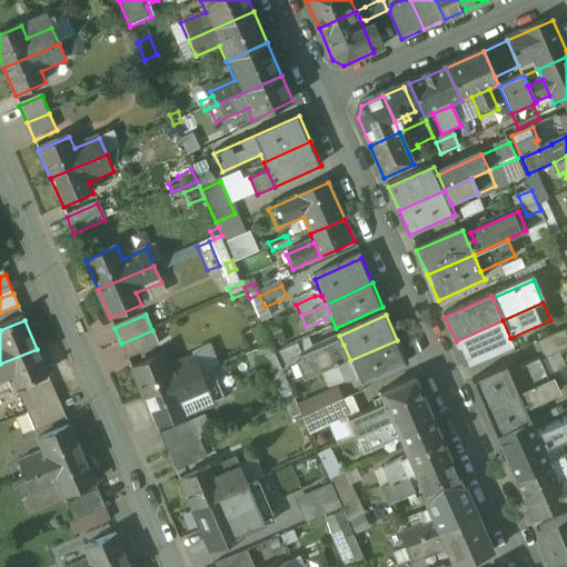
[(140,393),(111,320),(95,327),(105,355),(103,355),(110,372),(123,367),(135,395),(140,393)]
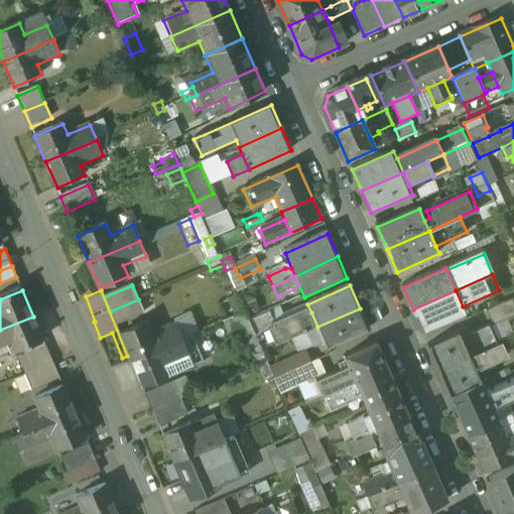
[(456,290),(413,309),(423,332),(465,312),(463,306),(456,290)]
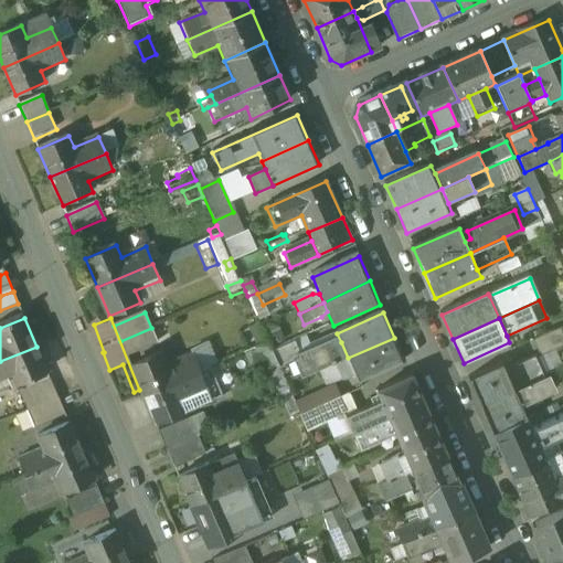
[(259,327),(250,330),(256,346),(266,341),(259,327)]
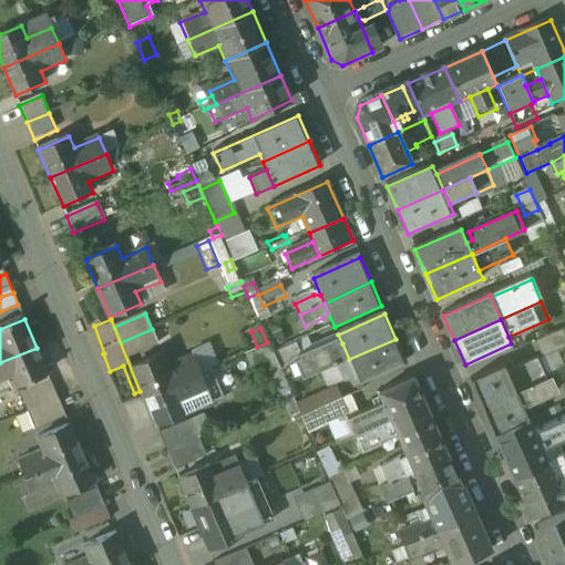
[(152,329),(121,342),(127,359),(158,346),(152,329)]
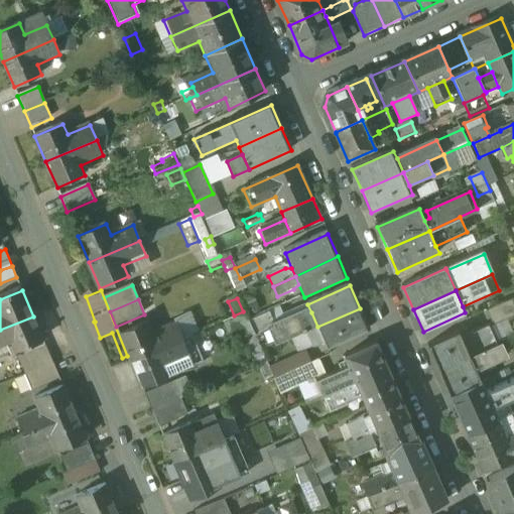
[(513,299),(488,311),(494,326),(513,316),(513,299)]
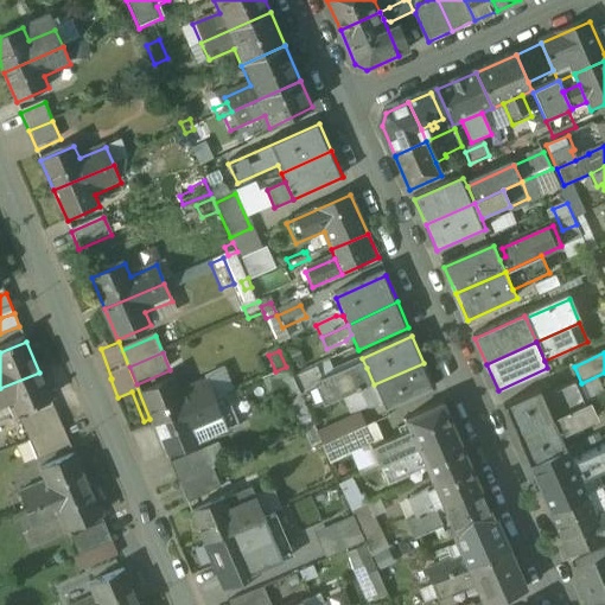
[(424,363),(374,384),(382,403),(384,409),(434,387),(424,363)]
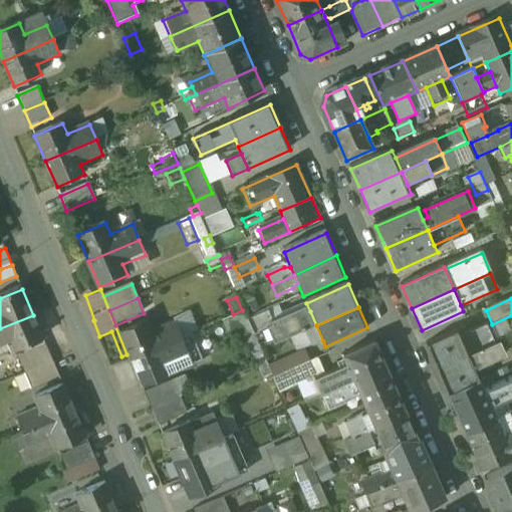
[(268,311),(248,321),(255,337),(267,331),(275,328),(274,326),(275,326),(268,311)]
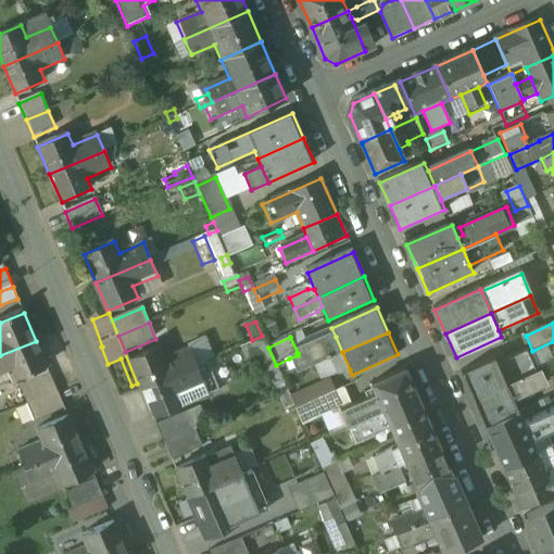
[(298,353),(297,353),(298,355),(303,369),(315,365),(342,352),(336,337),(327,341),(326,340),(298,353)]
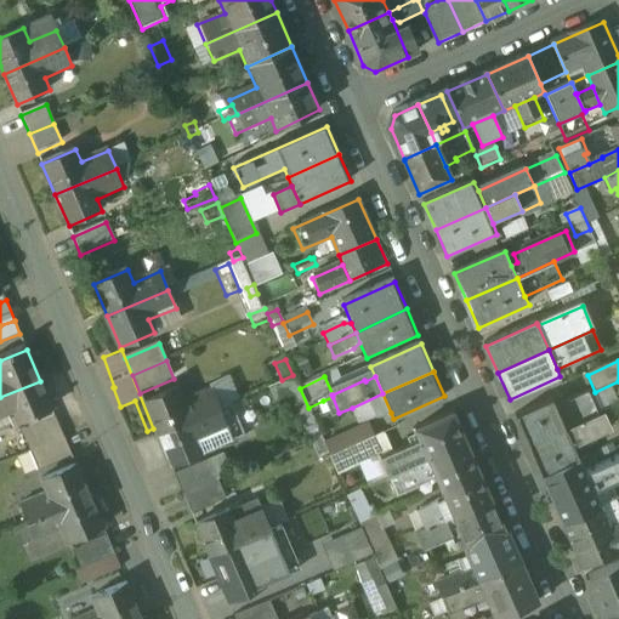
[(40,381),(0,397),(0,419),(13,413),(20,426),(54,412),(40,381)]
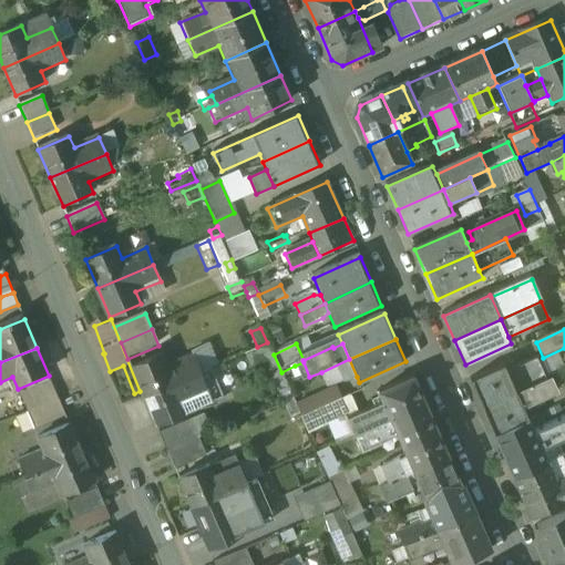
[(164,356),(133,369),(145,398),(202,373),(195,357),(170,367),(164,356)]
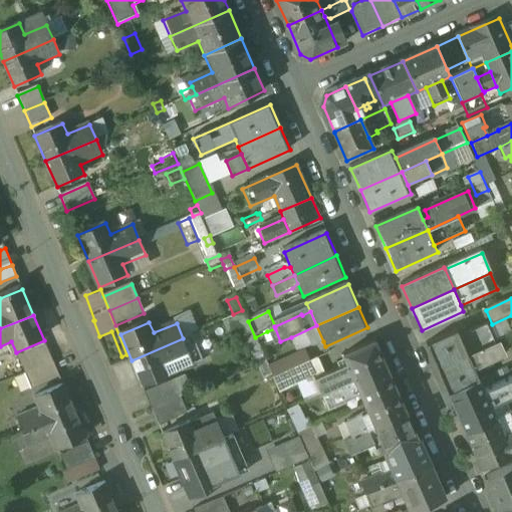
[(487,324),(460,336),(469,355),(496,342),(487,324)]
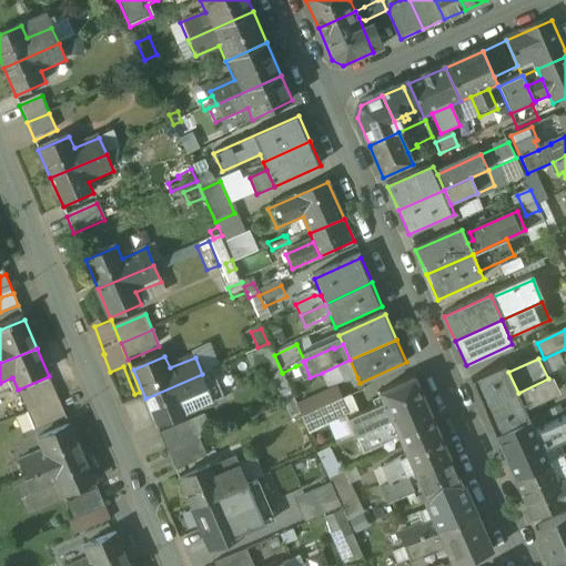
[(350,360),(322,373),(330,390),(357,377),(350,360)]
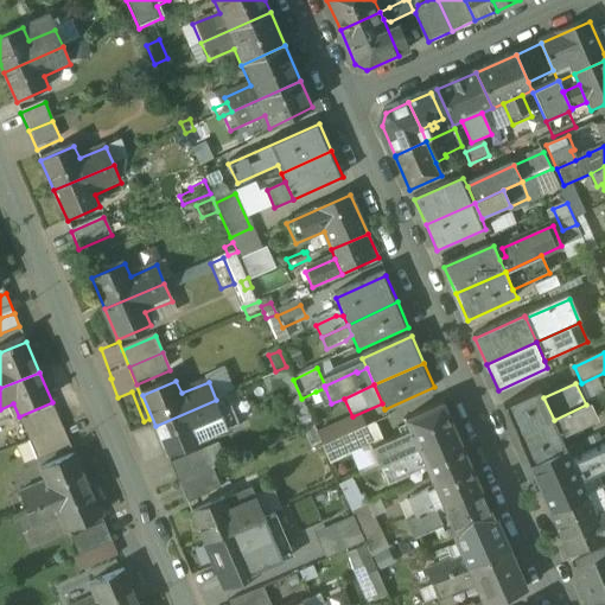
[(331,403),(325,388),(316,392),(323,407),(331,403)]
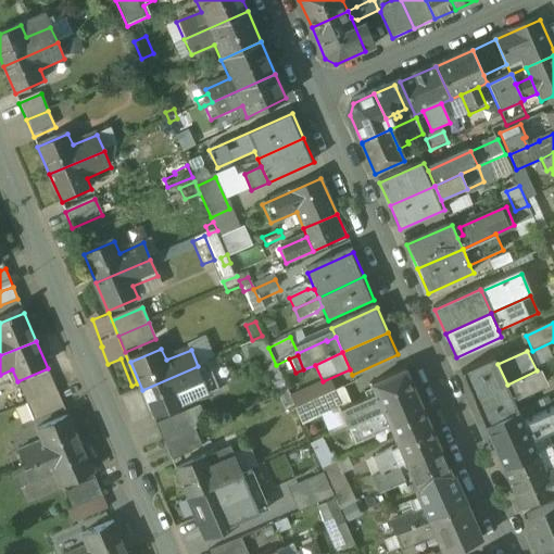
[(495,357),(463,373),(475,400),(507,385),(498,364),(495,357)]
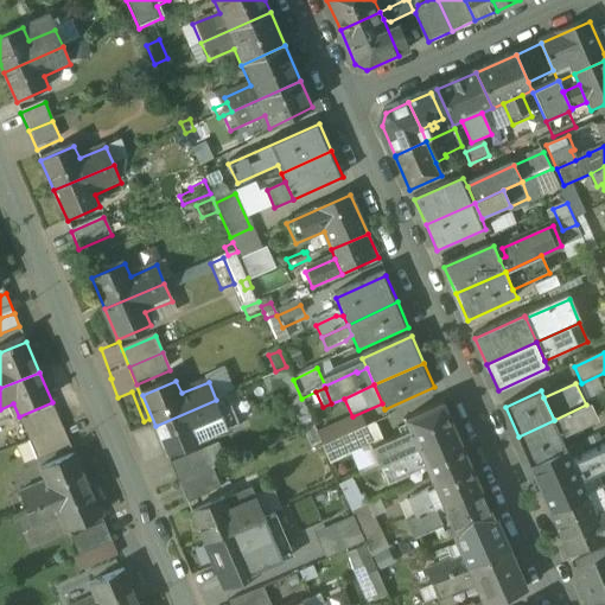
[(216,400),(155,426),(169,457),(241,426),(228,395),(216,400)]
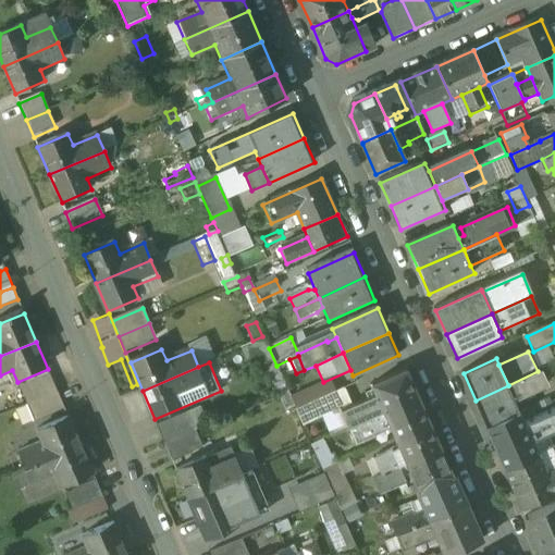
[(405,370),(372,385),(378,395),(385,412),(417,397),(405,370)]
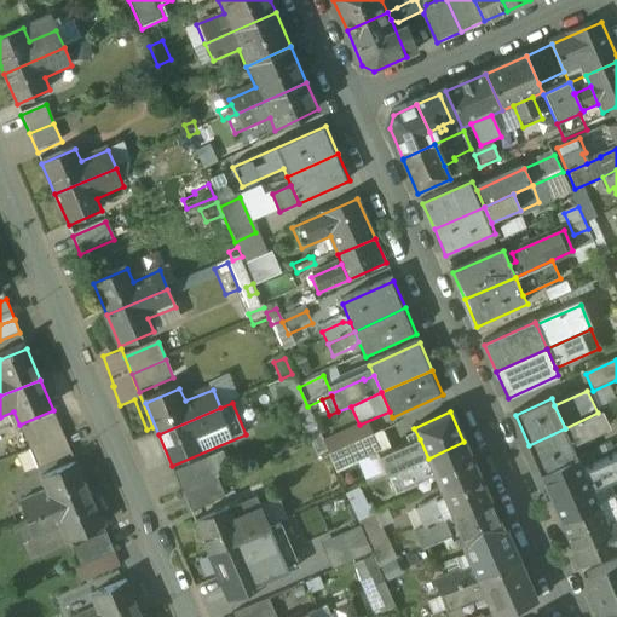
[(598,413),(565,428),(572,447),(594,437),(593,434),(605,430),(598,413)]
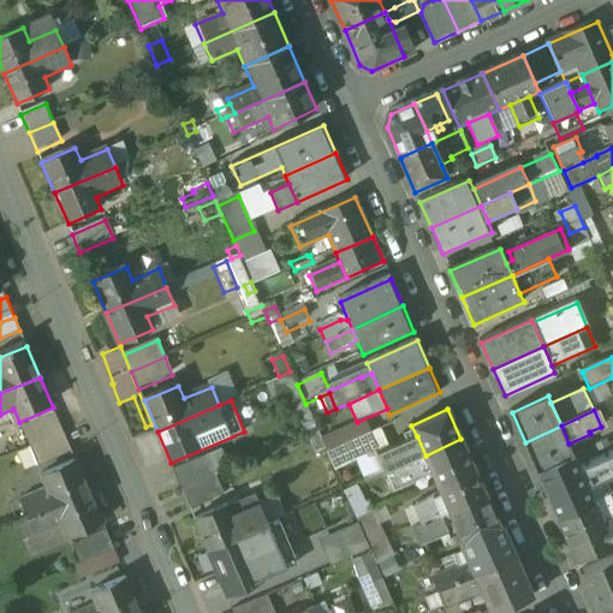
[(55,415),(24,428),(31,447),(64,434),(55,415)]
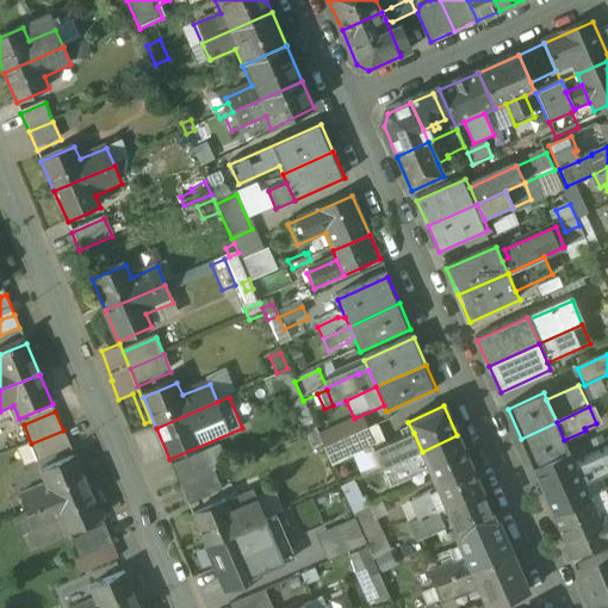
[(557,422),(521,439),(533,467),(570,451),(564,440),(557,422)]
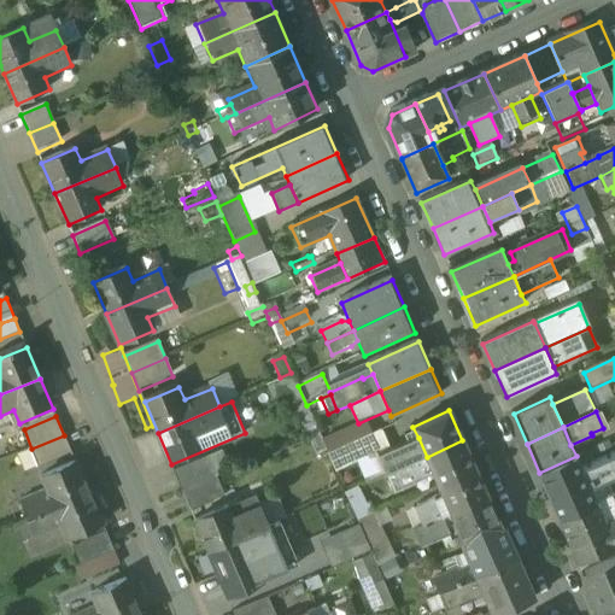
[(355,431),(333,441),(338,452),(359,441),(355,431)]
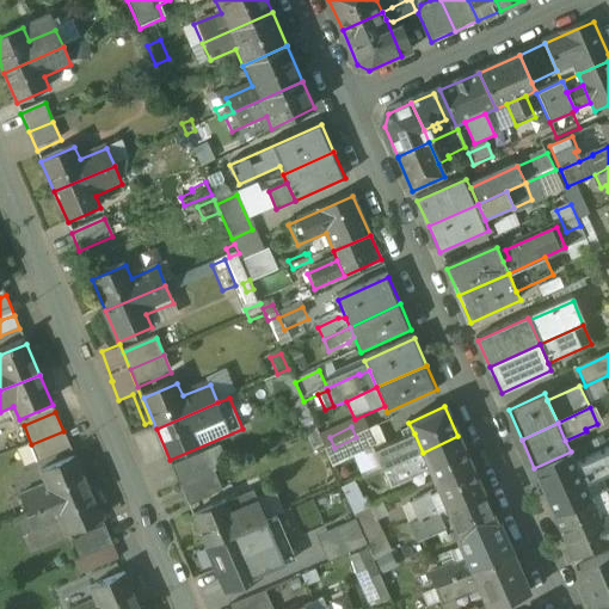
[(356,437),(363,453),(385,442),(379,426),(356,437)]
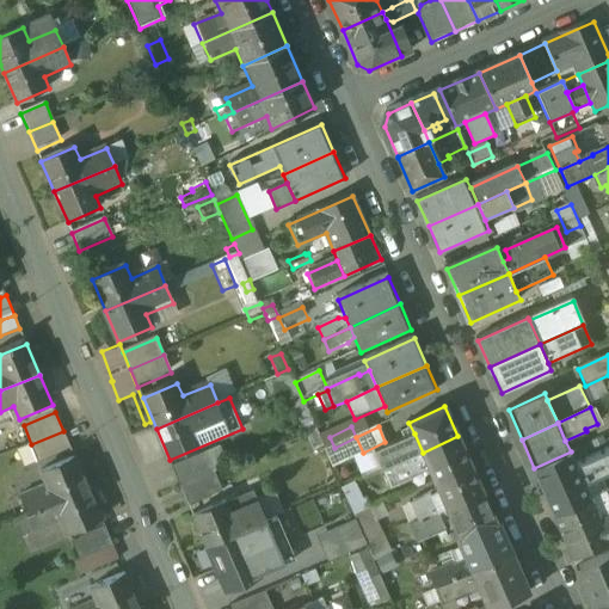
[(63,431),(31,444),(40,462),(71,449),(63,431)]
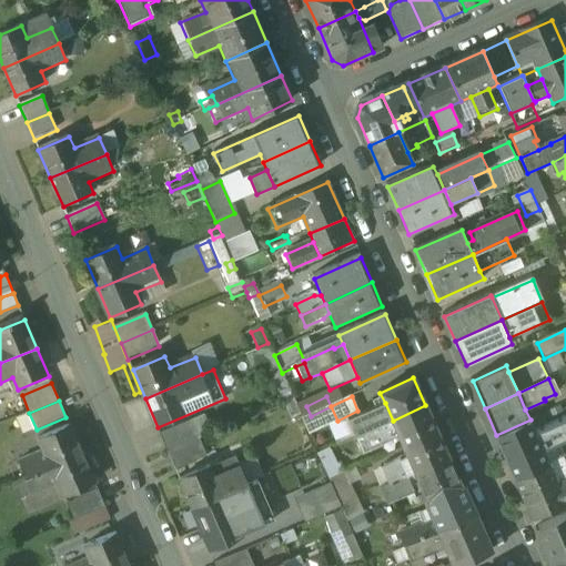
[(385,403),(347,420),(356,437),(356,436),(369,431),(393,421),(385,403)]
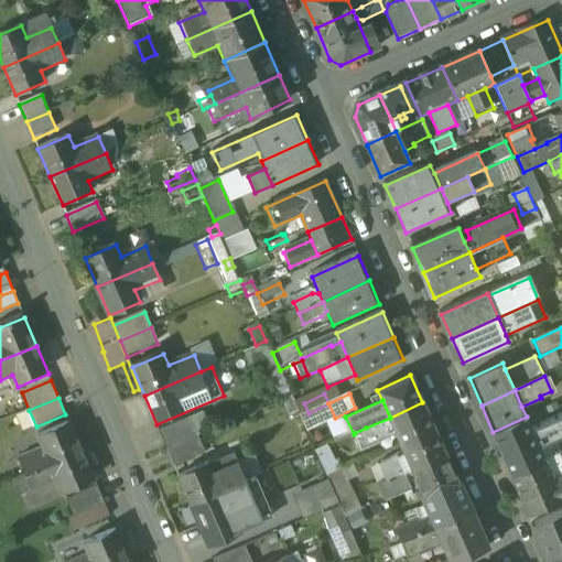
[(422,402),(390,418),(398,434),(401,443),(434,429),(422,402)]
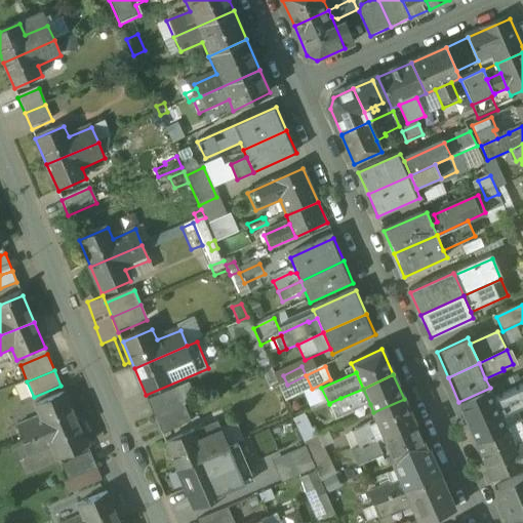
[(287,385),(280,388),(286,401),(312,389),(306,375),(287,385)]
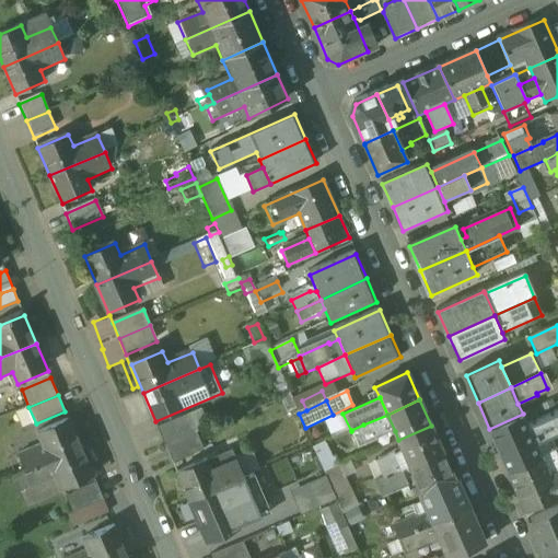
[(387,415),(363,425),(371,442),(395,431),(387,415)]
